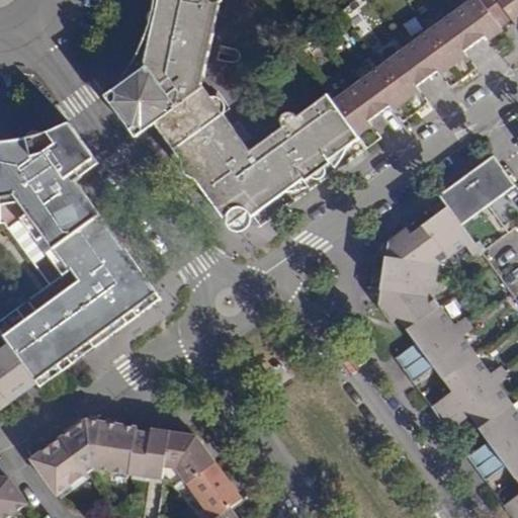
[(274,139),(258,152),(253,146),(200,86),(190,92),(189,85),(184,79),(186,71),(201,76),(218,0),(151,0),(145,27),(133,56),(118,78),(110,87),(103,95),(134,137),(144,130),(152,124),(237,240),(339,166),(331,155),(356,136),(332,103),(330,101),(274,139)]
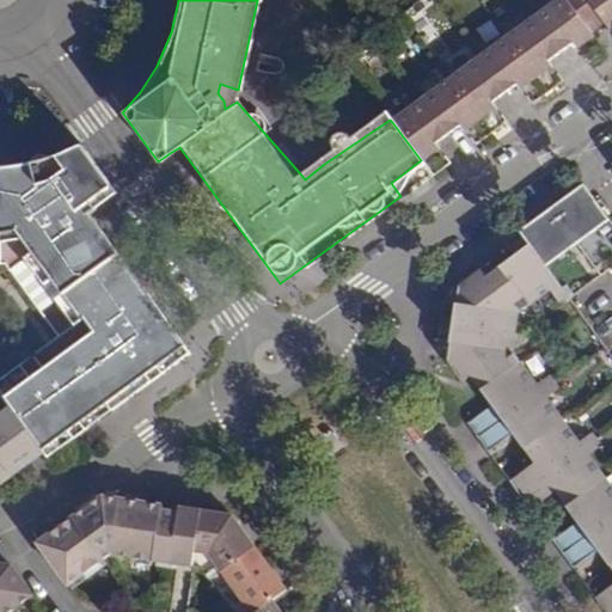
[(421,102),(473,123),(495,108),(491,103),(514,85),(519,91),(551,68),(546,62),(571,44),(575,49),(593,37),(589,34),(585,26),(597,17),(603,24),(607,32),(611,28),(611,0),(558,0),(533,18),(506,38),(477,60),(448,80),(421,102)]
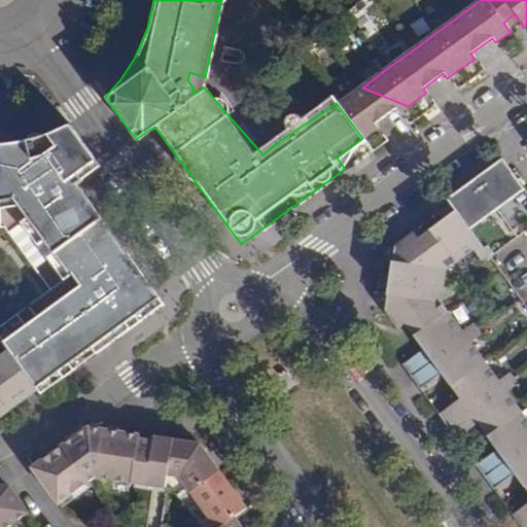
[(519,21),(514,14),(503,23),(507,29),(519,21)]
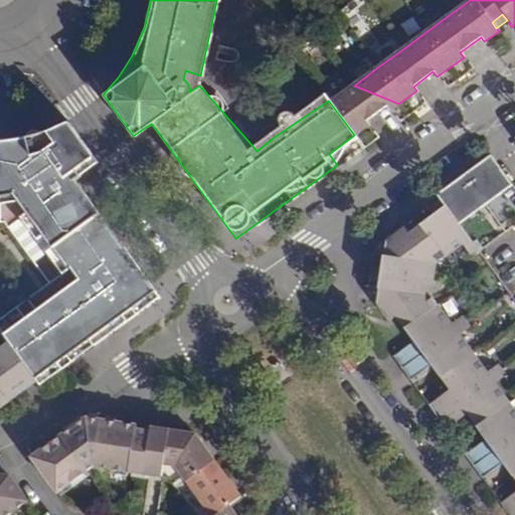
[(200,75),(185,70),(183,78),(188,84),(189,92),(199,86),(199,81),(200,75)]
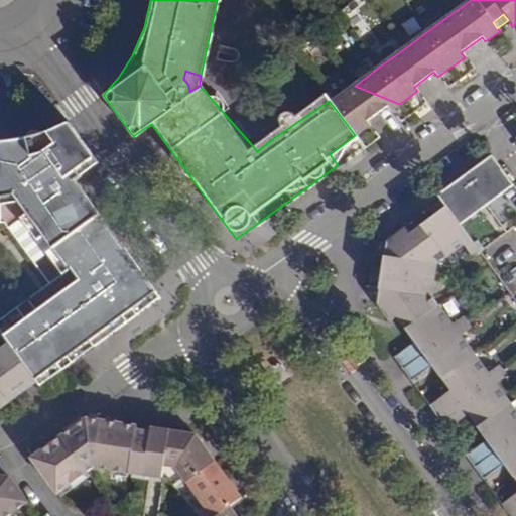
[(355,86),(331,103),(355,135),(369,126),(366,121),(386,106),(390,111),(399,104),(355,86)]
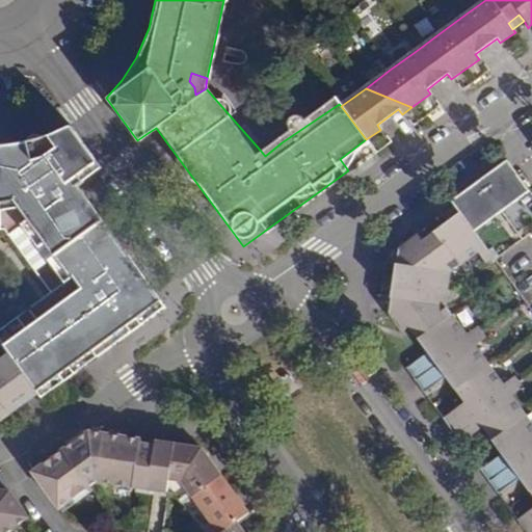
[(101,168),(71,126),(65,128),(57,133),(48,136),(82,182),(89,177),(101,168)]
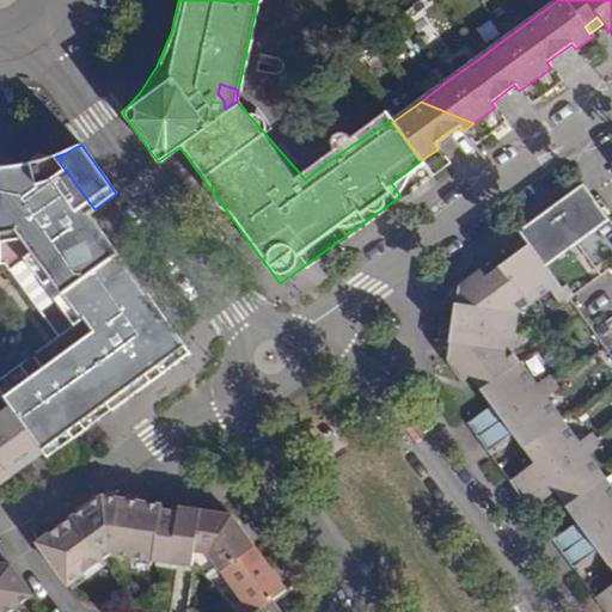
[(0,264),(2,264),(37,312),(62,292),(81,319),(135,280),(87,214),(95,209),(55,157),(32,164),(16,166),(0,167),(0,264)]
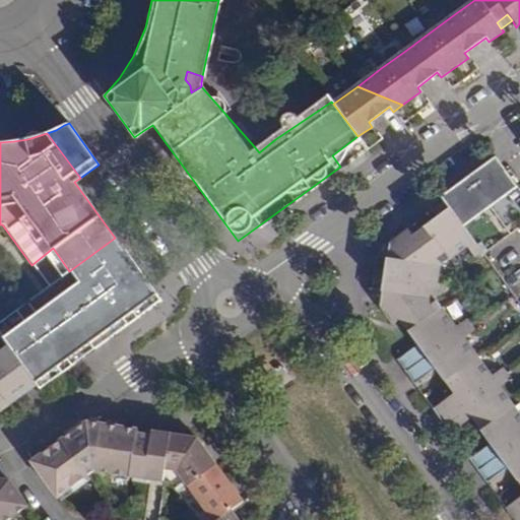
[(275,139),(270,133),(254,146),(259,152),(275,139)]
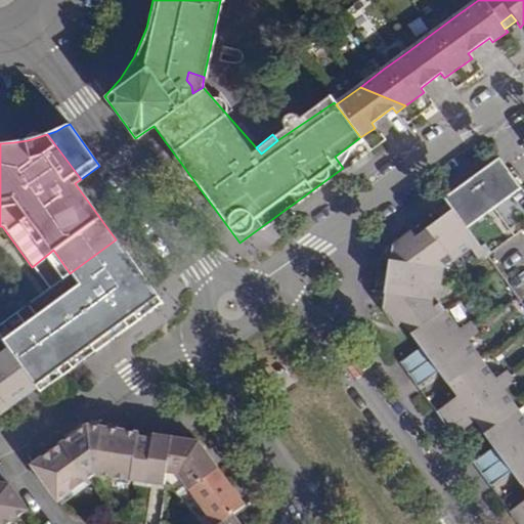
[(369,149),(360,137),(335,157),(343,168),(369,149)]
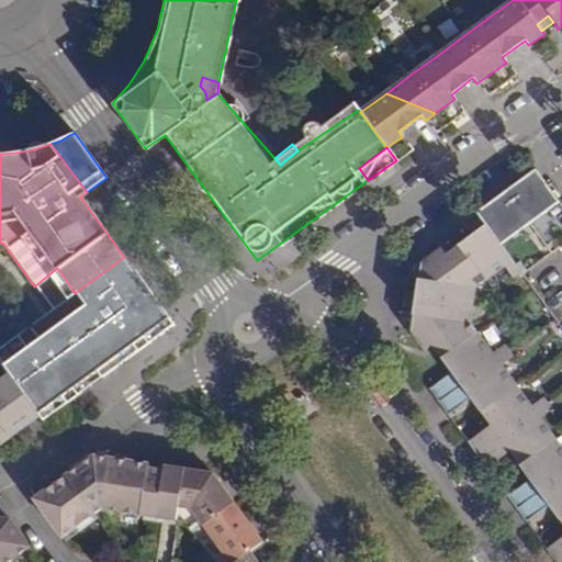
[(536,170),(476,213),(499,245),(559,202),(536,170)]
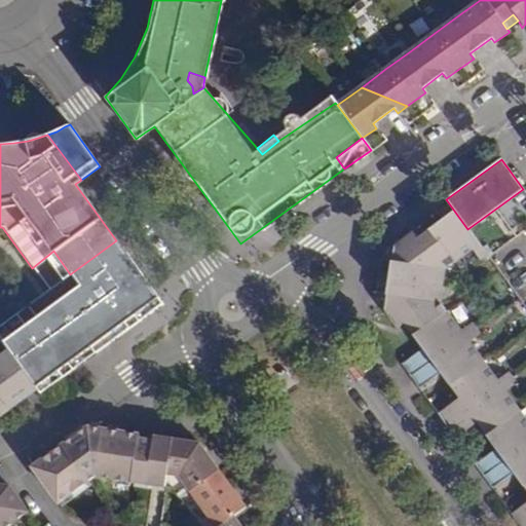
[(446,199),(436,208),(444,220),(419,238),(414,230),(393,246),(391,261),(382,260),(380,274),(389,275),(415,278),(414,285),(389,280),(379,279),(377,294),(386,294),(384,309),(400,329),(406,323),(424,346),(402,364),(419,388),(442,373),(461,398),(438,413),(455,438),(477,421),(497,448),(475,464),(493,489),(515,473),(525,487),(525,502),(512,514),(520,525),(525,525),(525,424),(517,413),(506,400),(512,397),(508,391),(518,383),(514,378),(511,373),(499,380),(495,374),(491,377),(481,364),(471,351),(476,348),(471,342),(482,334),(477,328),(474,324),(463,332),(448,311),(437,296),(438,285),(440,273),(454,262),(474,249),(482,260),(486,256),(467,229),(446,199)]
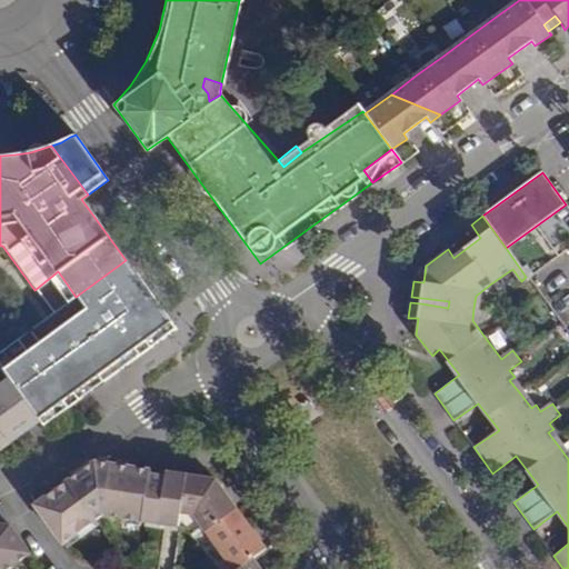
[(170,321),(135,271),(106,292),(110,296),(87,312),(83,308),(39,342),(29,329),(0,350),(0,367),(7,377),(37,418),(61,399),(67,407),(79,398),(73,390),(135,347),(140,355),(151,347),(145,339),(170,321)]
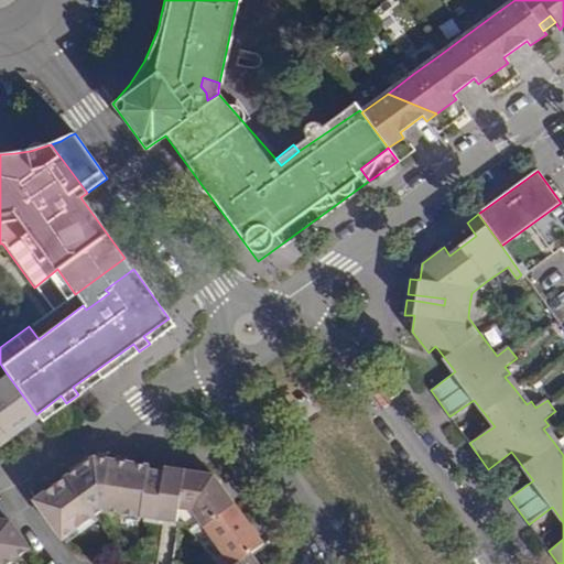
[(75,294),(57,269),(50,275),(67,300),(75,294)]
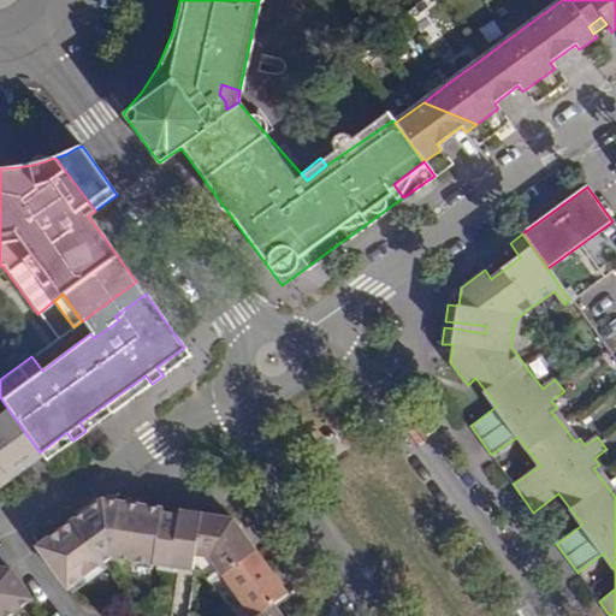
[(486,326),(456,323),(456,329),(485,333),(486,326)]
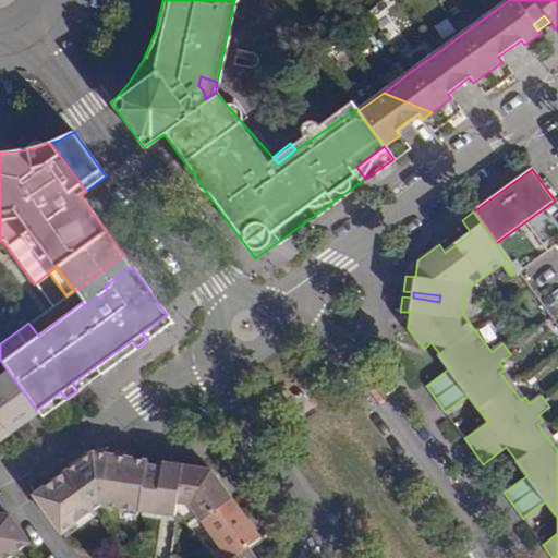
[(172,322),(167,315),(142,332),(148,340),(172,322)]
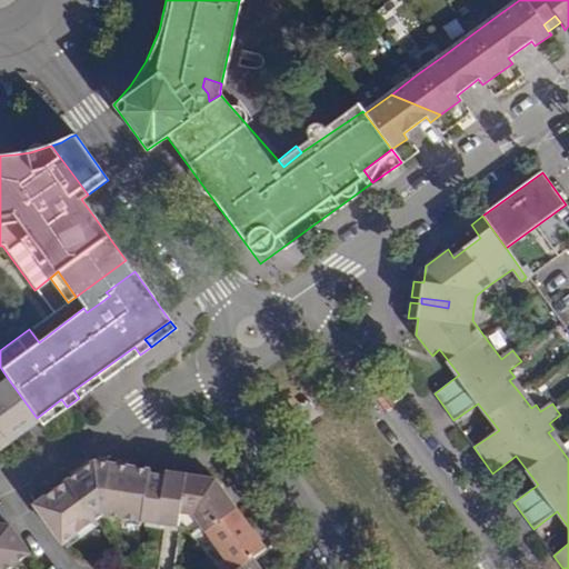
[(140,355),(135,347),(73,390),(79,398),(83,395),(140,355)]
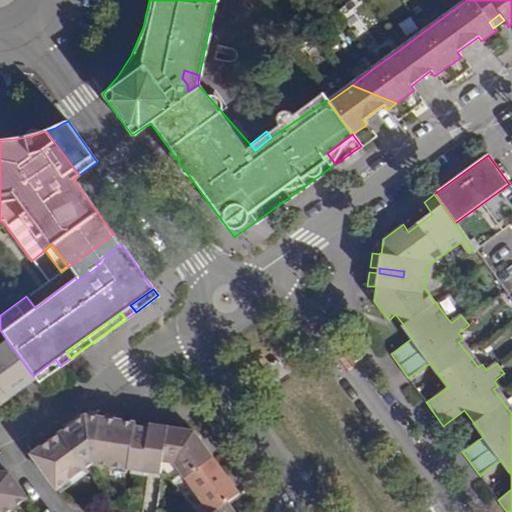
[(28,380),(33,376),(6,339),(1,343),(0,343),(0,360),(4,366),(0,368),(0,369),(7,378),(11,375),(19,386),(28,380)]
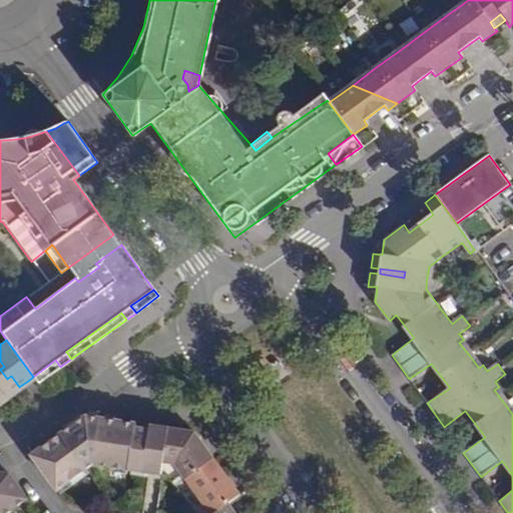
[(473,352),(464,340),(459,343),(469,355),(479,368),(483,365),(473,352)]
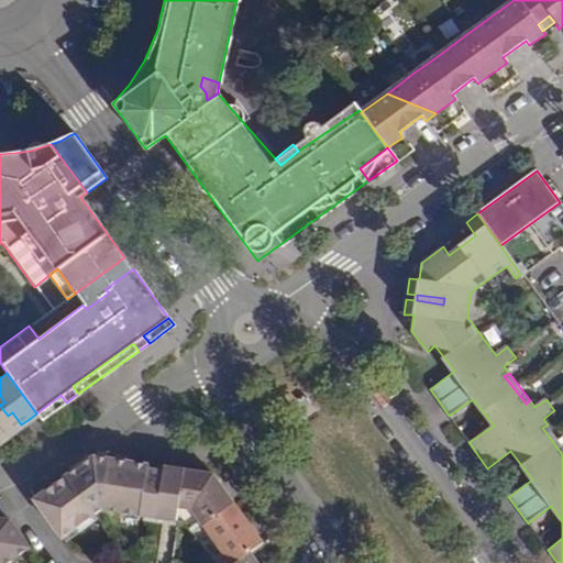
[(61,395),(36,414),(42,420),(66,403),(61,395)]
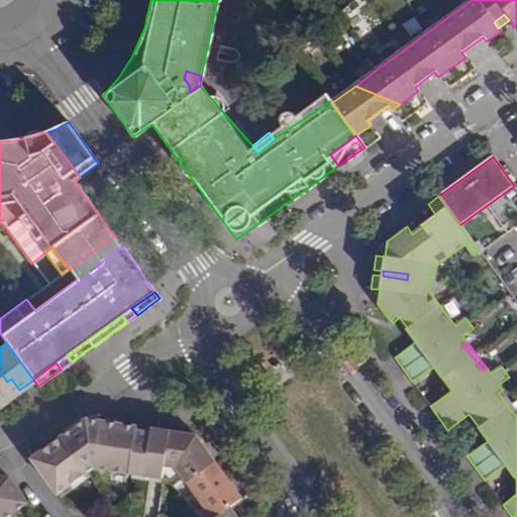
[(0,372),(4,370),(0,364),(0,404),(19,390),(11,379),(7,382),(0,373),(0,372)]
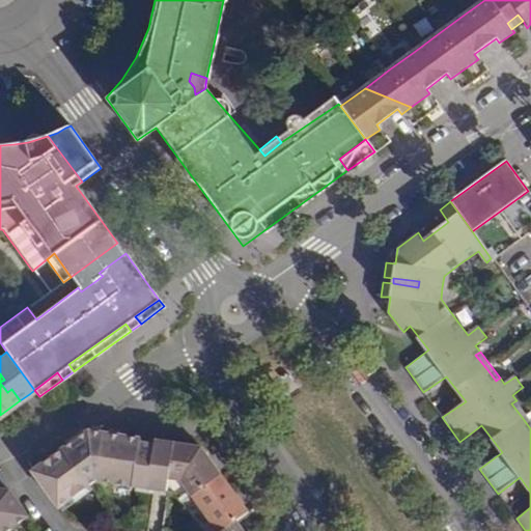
[(530,420),(527,415),(516,400),(511,403),(522,417),(530,428),(530,420)]
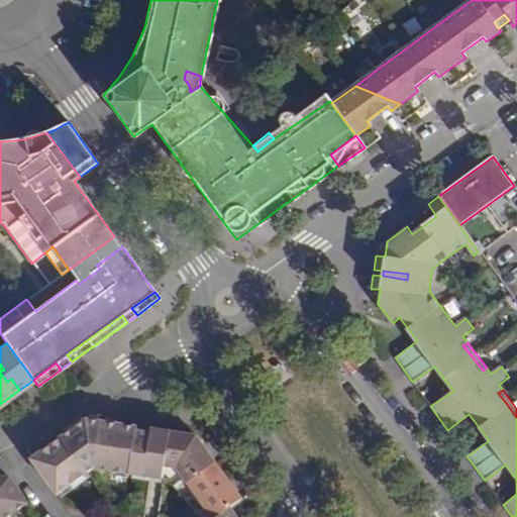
[(104,421),(89,420),(65,437),(69,443),(90,427),(103,429),(104,421)]
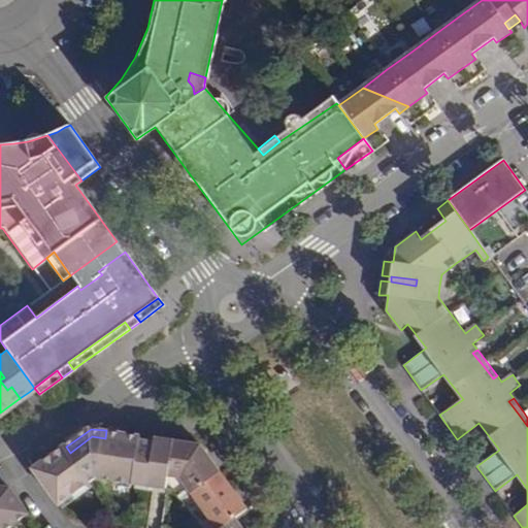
[(153,485),(156,465),(158,444),(144,443),(145,436),(106,430),(105,438),(92,436),(70,453),(66,447),(35,468),(62,506),(90,486),(144,495),(146,485),(153,485)]
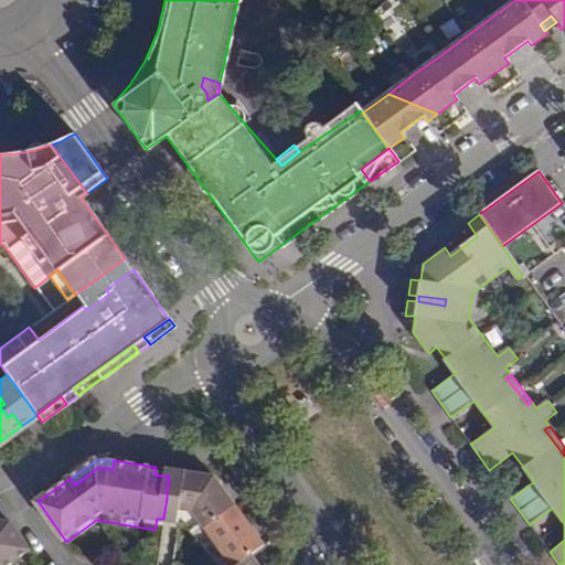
[(187,478),(188,471),(180,470),(170,469),(169,476),(179,478),(187,479),(187,478)]
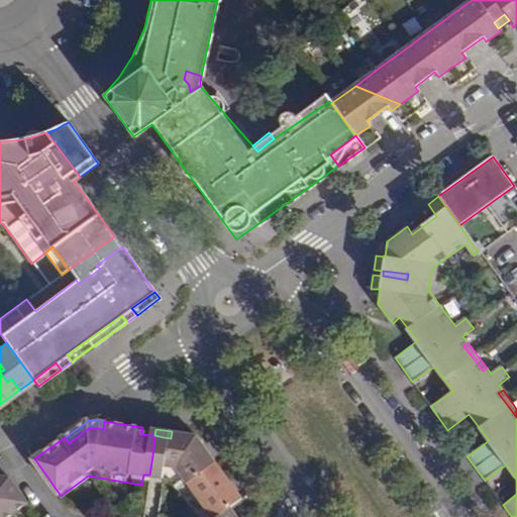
[(182,467),(194,484),(220,464),(201,435),(181,432),(181,438),(171,437),(171,438),(167,464),(181,467),(182,467)]
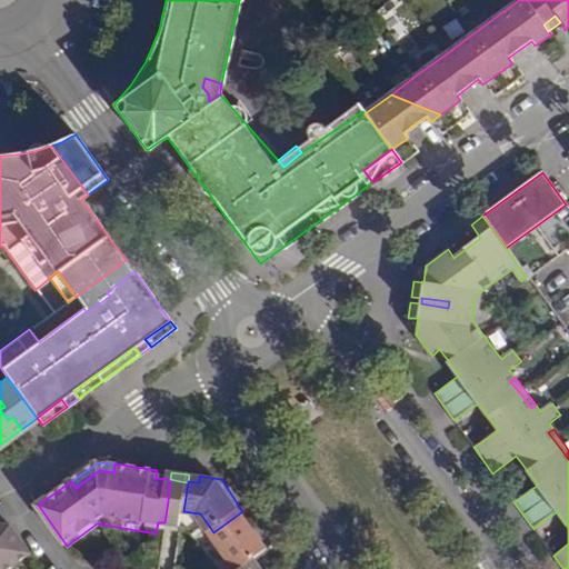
[(212,533),(213,532),(200,513),(199,513),(183,511),(181,526),(193,527),(202,540),(212,533)]
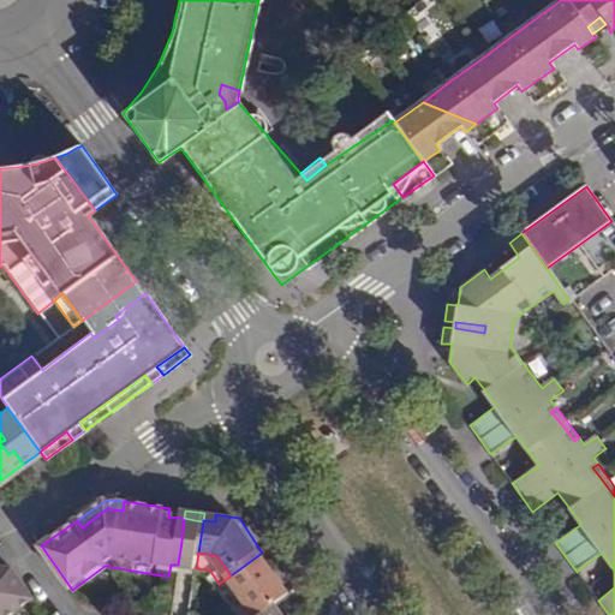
[(262,553),(231,575),(257,614),(268,614),(274,611),(280,607),(294,597),(262,553)]
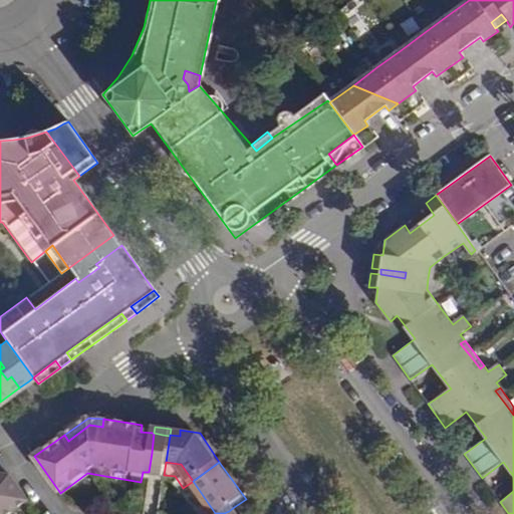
[(0,513),(7,513),(27,500),(9,476),(0,474),(0,513)]
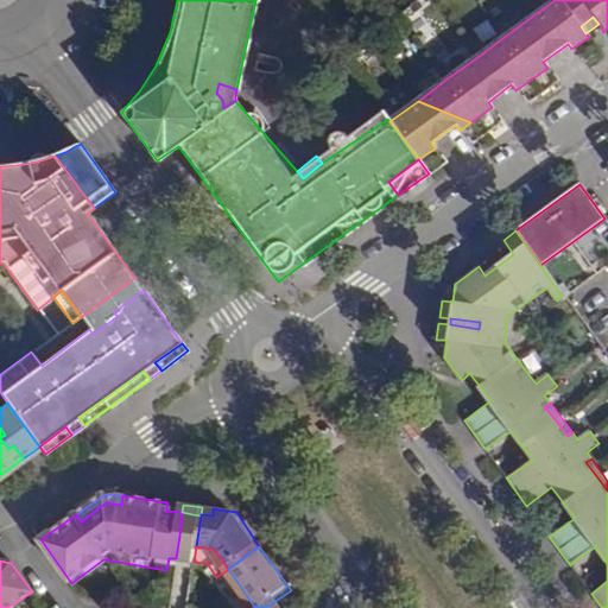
[(254,607),(228,569),(227,570),(216,577),(236,607),(254,607)]
